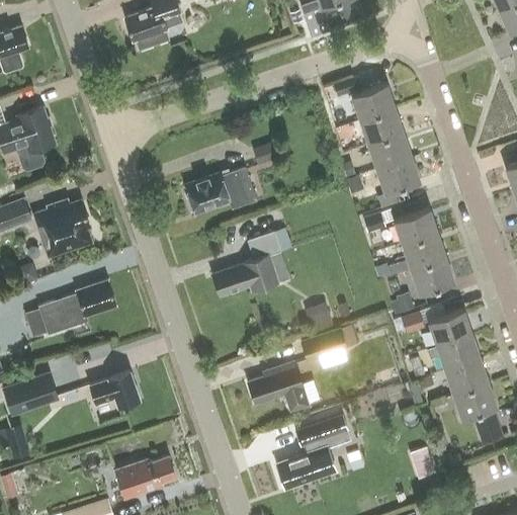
[(137,39),(140,50),(169,39),(166,30),(167,29),(166,28),(183,22),(179,12),(180,11),(176,0),(151,0),(155,8),(124,17),(133,41),(137,39)]
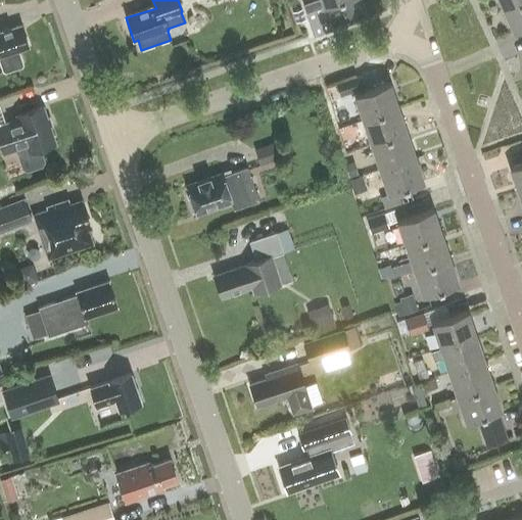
[(321,0),(322,1),(303,7),(306,16),(353,0),(321,0)]
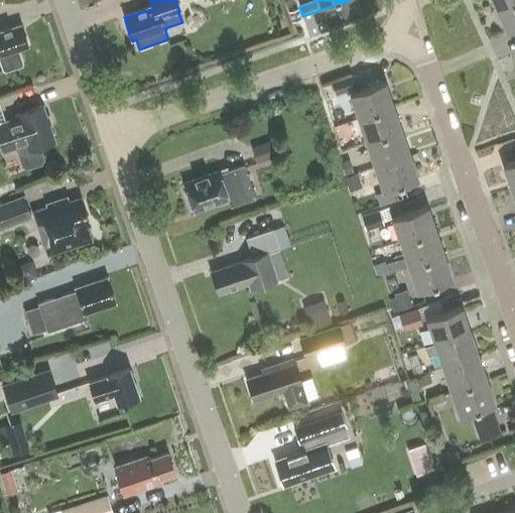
[(514,0),(491,0),(497,12),(514,3),(514,0)]
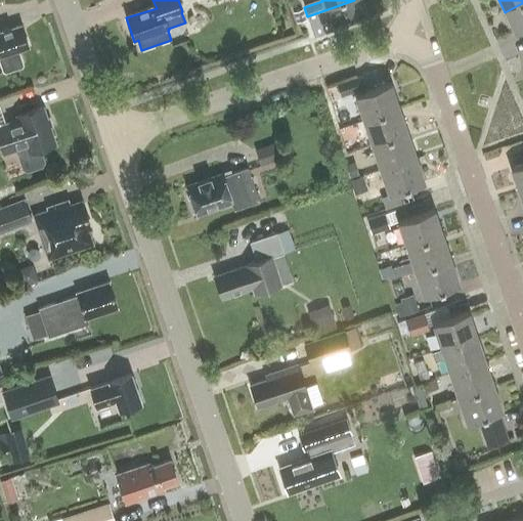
[(522,3),(505,12),(516,36),(522,33),(522,3)]
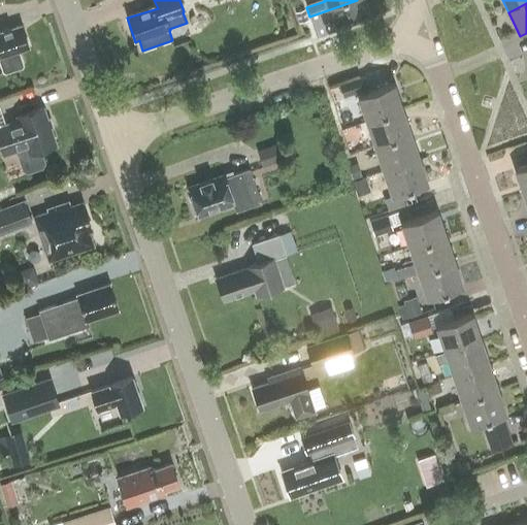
[(333,35),(329,25),(314,30),(317,40),(333,35)]
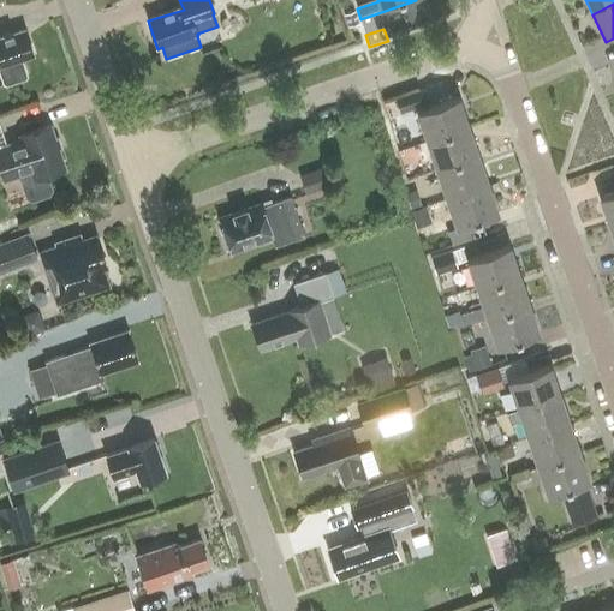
[(0,76),(4,88),(7,89),(27,83),(29,78),(23,61),(34,58),(24,31),(0,40),(0,76)]
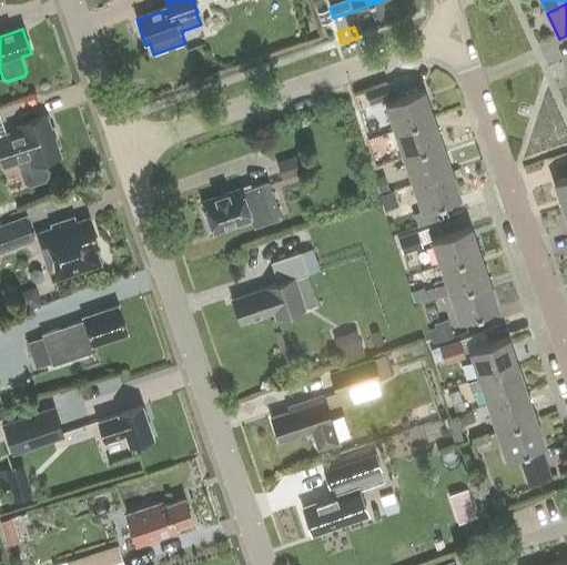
[(393,84),(381,89),(385,103),(397,99),(393,84)]
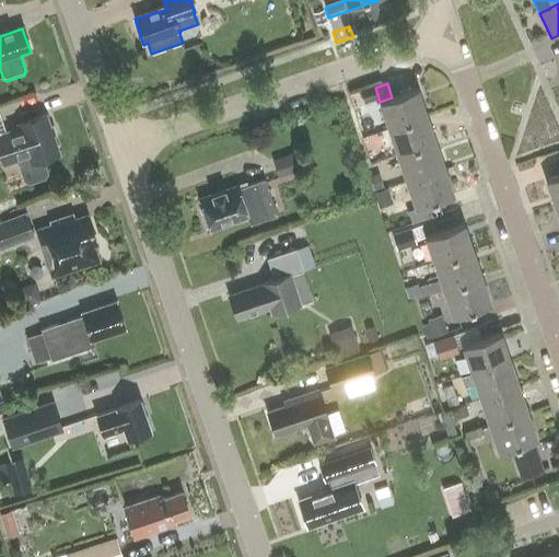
[(389,130),(427,118),(418,91),(381,104),(389,130)]
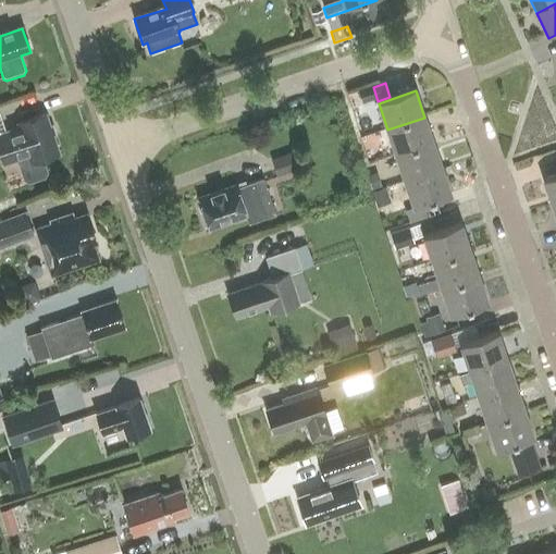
[(47,173),(42,161),(59,156),(46,117),(20,125),(21,130),(0,136),(0,149),(5,164),(19,160),(26,181),(29,182),(45,177),(47,173)]
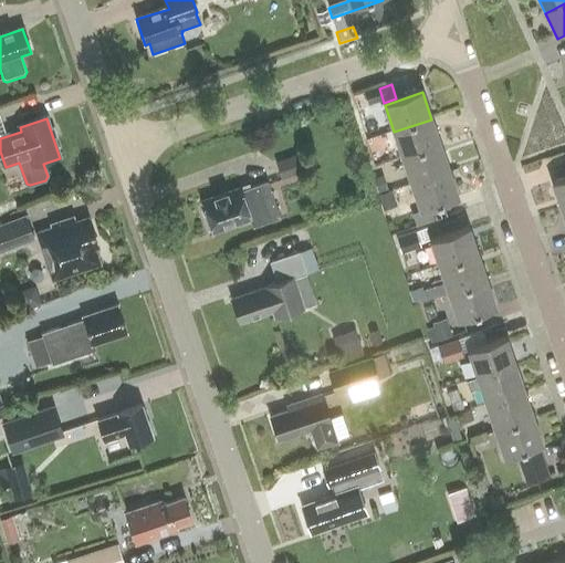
[(440,145),(431,120),(394,132),(403,158),(440,145)]
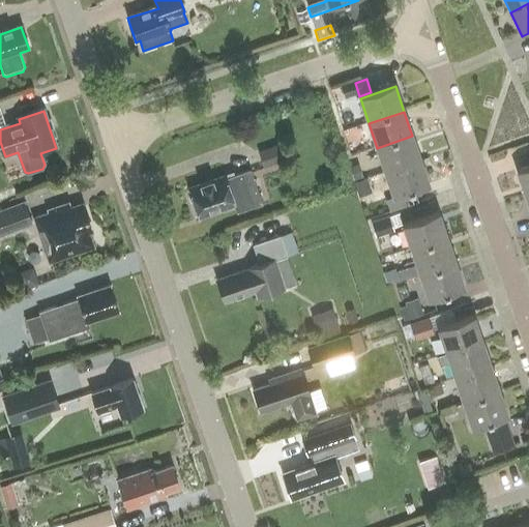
[(420,160),(412,136),(377,148),(385,173),(420,160)]
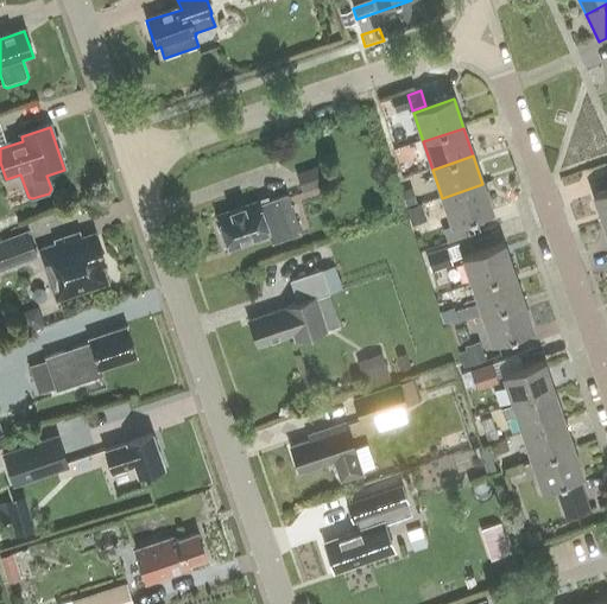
[(322,170),(322,167),(297,177),(303,196),(328,188),(328,185),(332,184),(327,169),(322,170)]
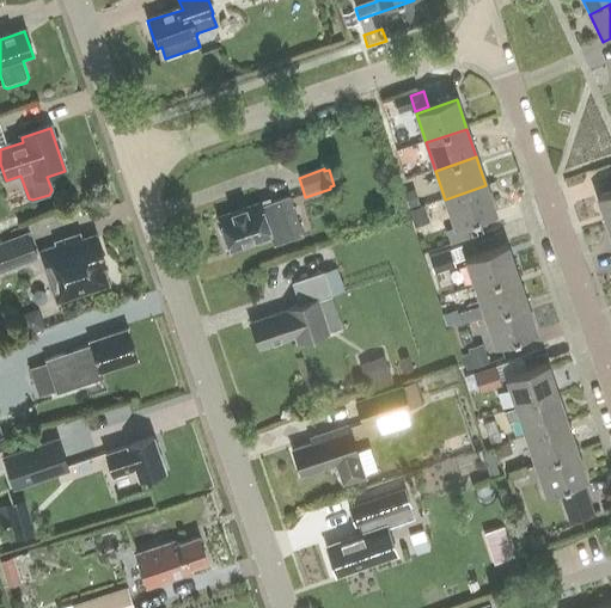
[(486,185),(445,200),(454,228),(496,215),(486,185)]
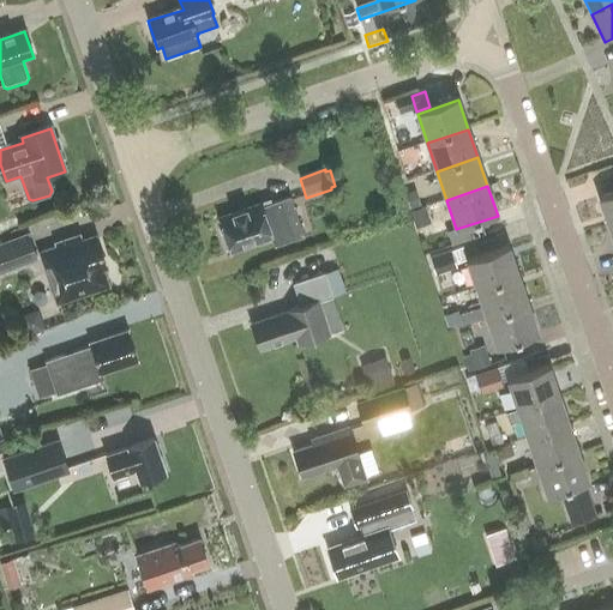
[(406,195),(410,212),(421,209),(416,193),(406,195)]
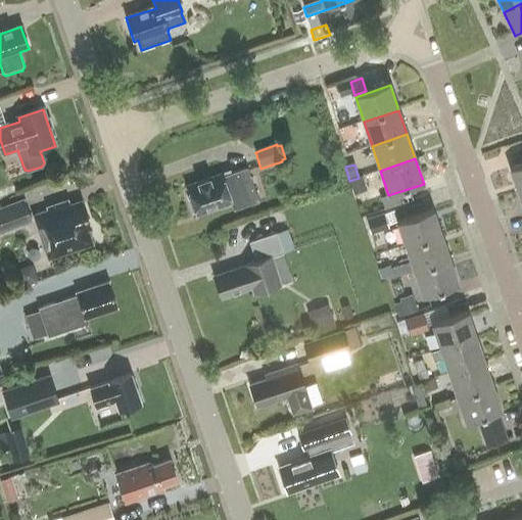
[(521,166),(511,171),(520,196),(521,195),(521,166)]
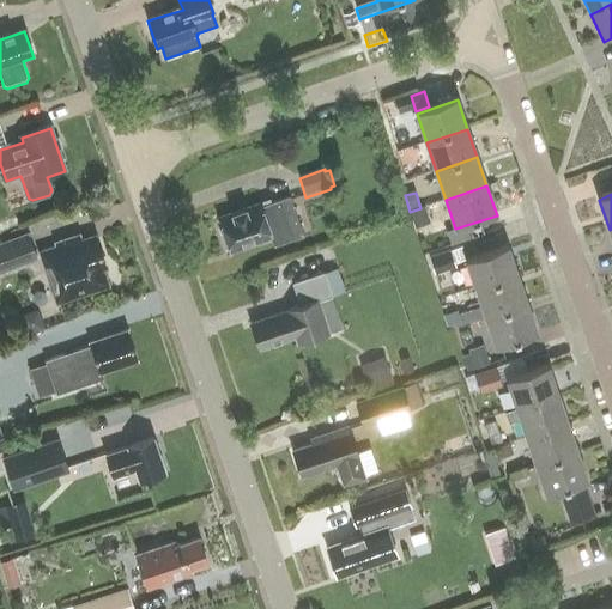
[(260,206),(218,220),(223,236),(220,237),(225,250),(228,249),(229,253),(258,243),(258,245),(271,242),(273,248),(302,238),(289,199),(260,208),(260,206)]
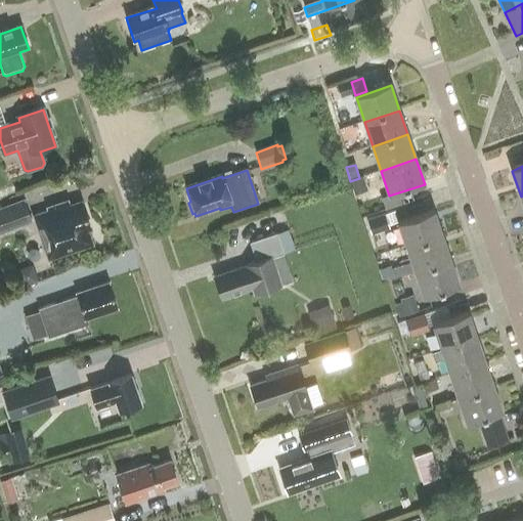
[(350,183),(355,197),(367,192),(363,179),(350,183)]
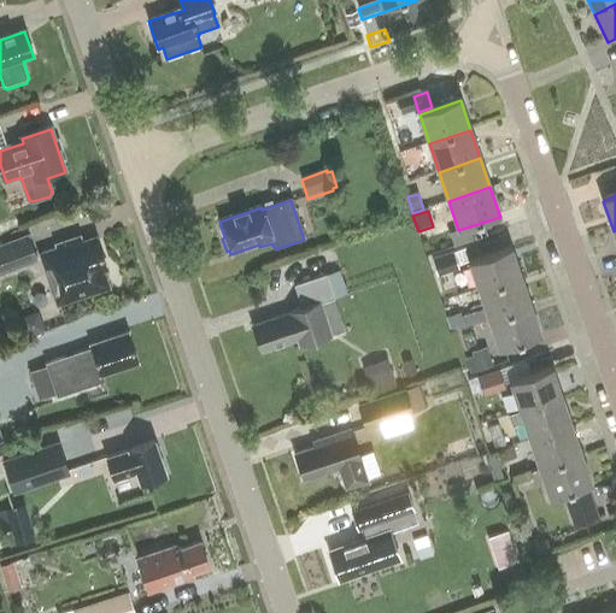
[(0,247),(0,278),(40,265),(29,237),(0,247)]
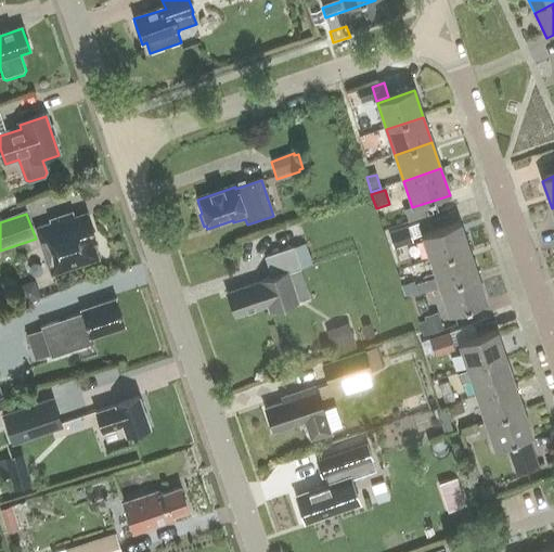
[(98,260),(92,244),(95,243),(87,216),(67,222),(65,217),(51,221),(54,230),(39,234),(53,276),(98,260)]
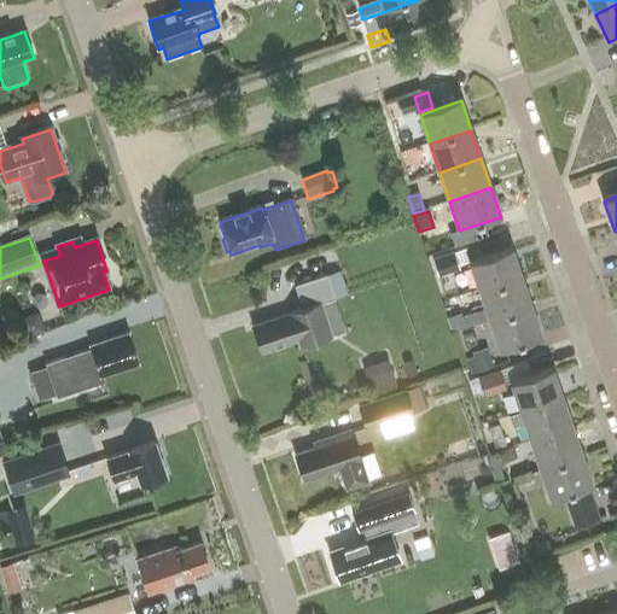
[(481,292),(522,278),(512,249),(470,263),(481,292)]
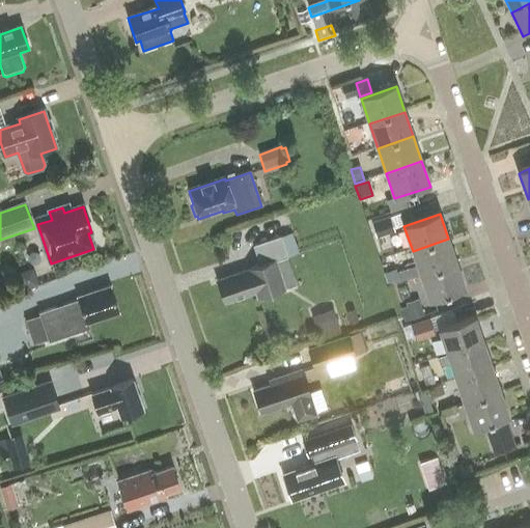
[(405,223),(401,215),(380,222),(381,225),(373,227),(377,235),(384,233),(383,230),(405,223)]
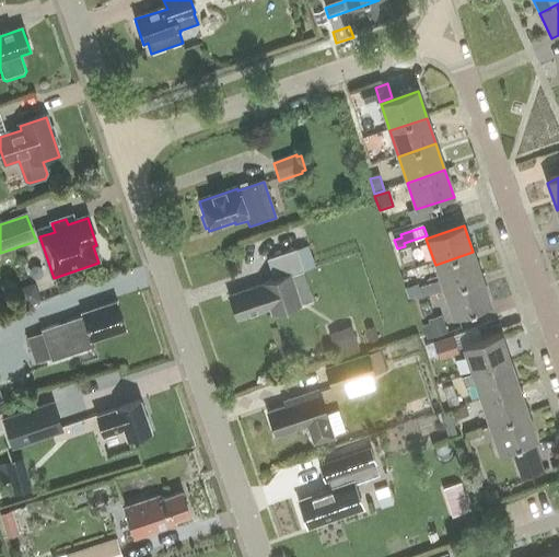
[(292,275),(302,271),(295,252),(268,262),(275,281),(264,285),(229,296),(237,321),(271,310),(274,316),(302,308),(292,275)]
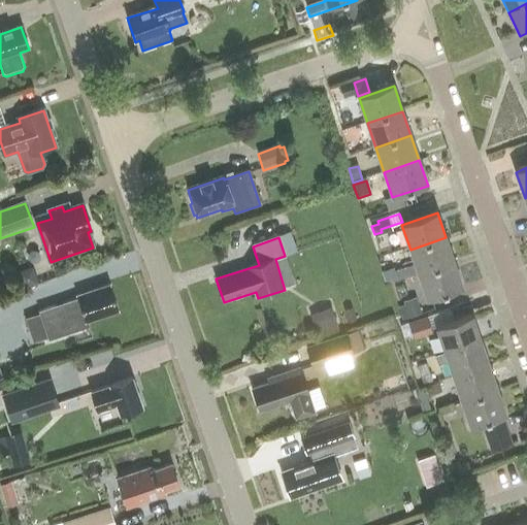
[(454,263),(446,237),(410,250),(419,275),(454,263)]
